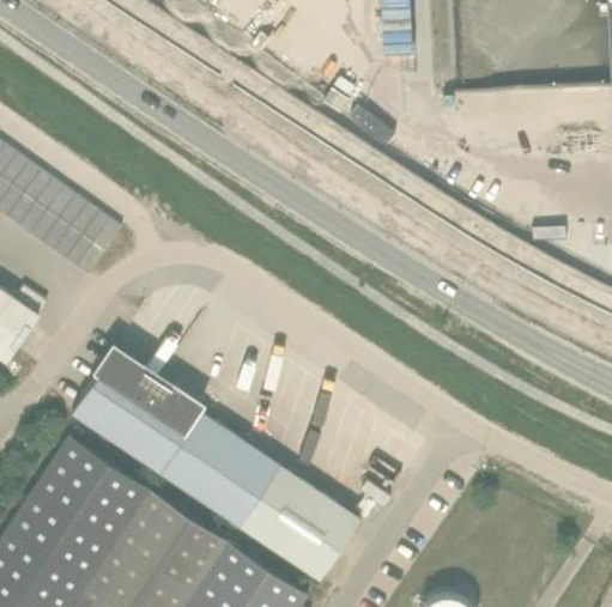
[(340,115),(349,102),(331,91),(322,104),(340,115)]
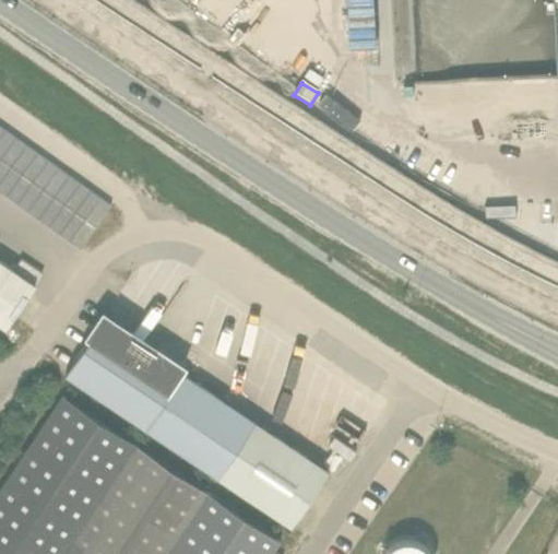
[(15,142),(4,134),(0,140),(0,163),(15,142)]
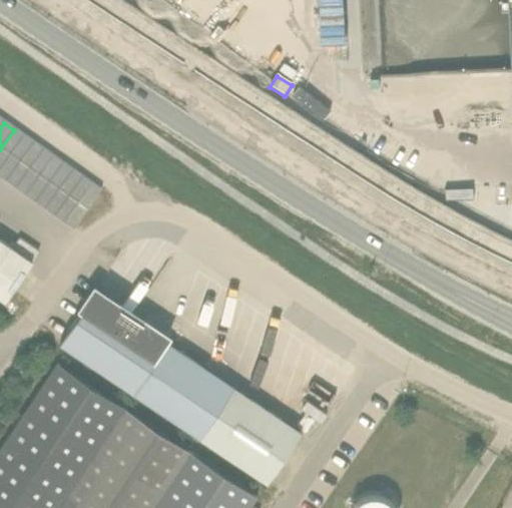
[(24,137),(14,130),(0,149),(10,156),(24,137)]
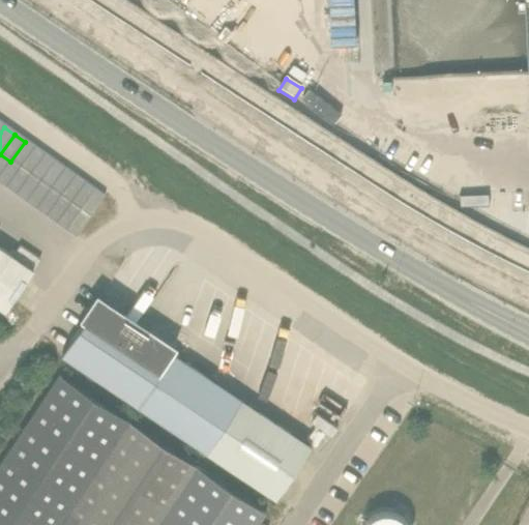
[(34,149),(25,142),(10,162),(21,169),(34,149)]
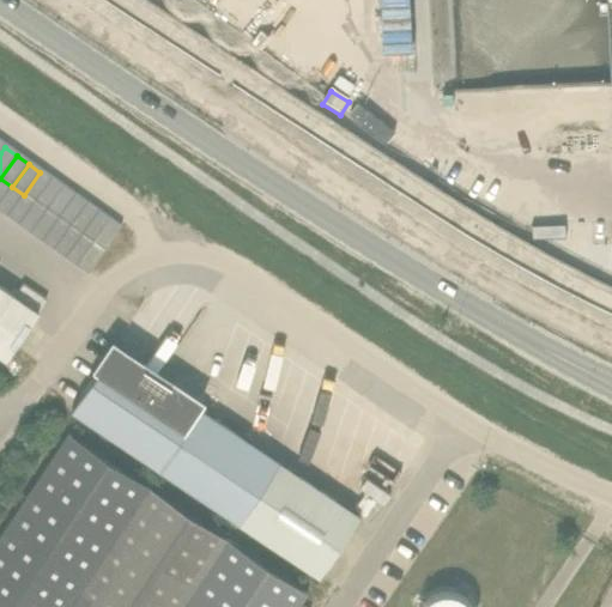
[(52,181),(40,173),(24,195),(35,204),(52,181)]
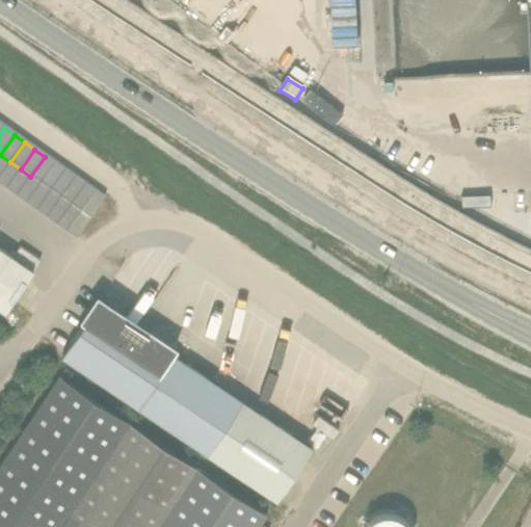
[(0,177),(10,162),(0,155),(0,177)]
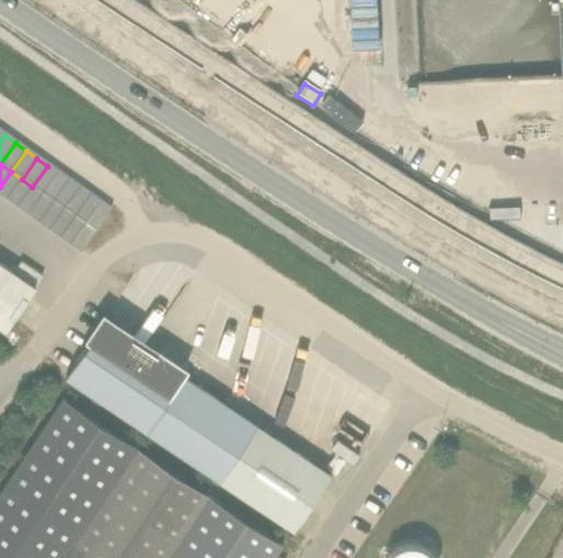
[(58,174),(47,166),(32,187),(43,195),(58,174)]
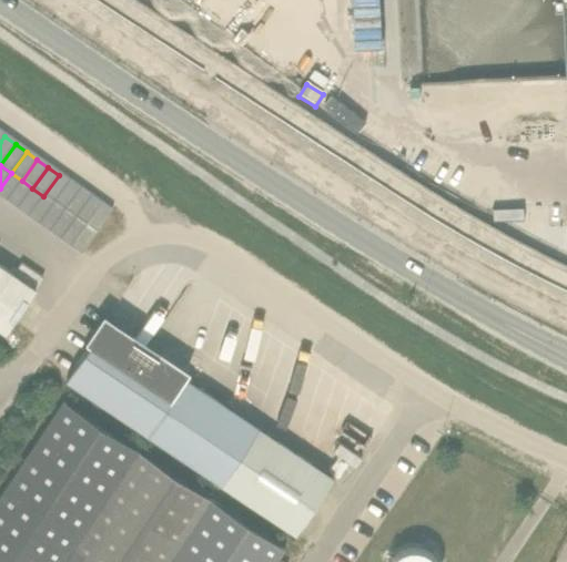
[(22,181),(11,173),(0,188),(0,197),(7,203),(22,181)]
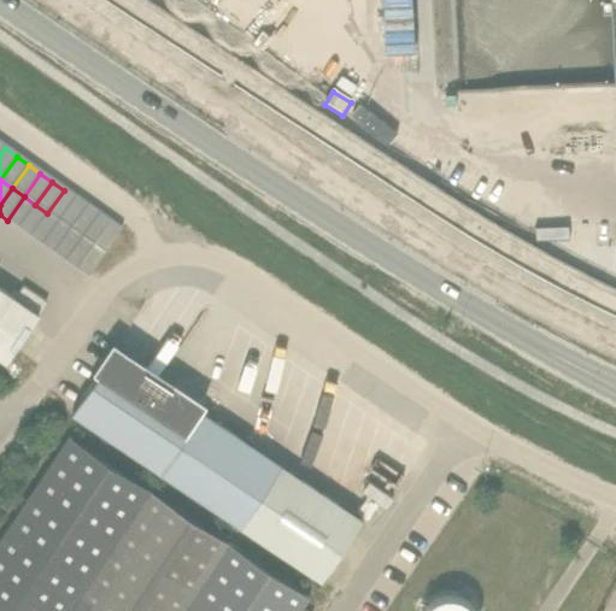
[(75,198),(64,191),(47,213),(59,222),(75,198)]
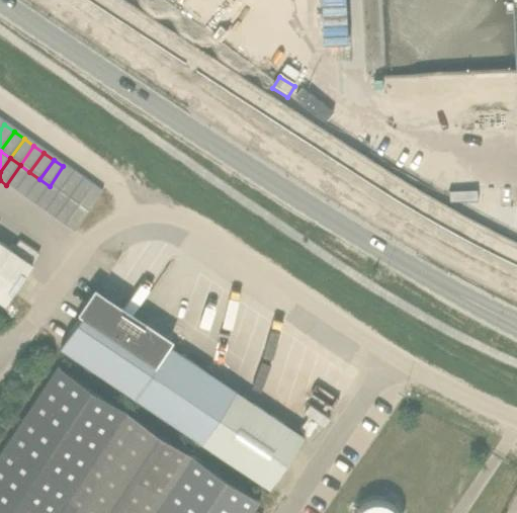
[(29,172),(20,165),(6,185),(15,192),(29,172)]
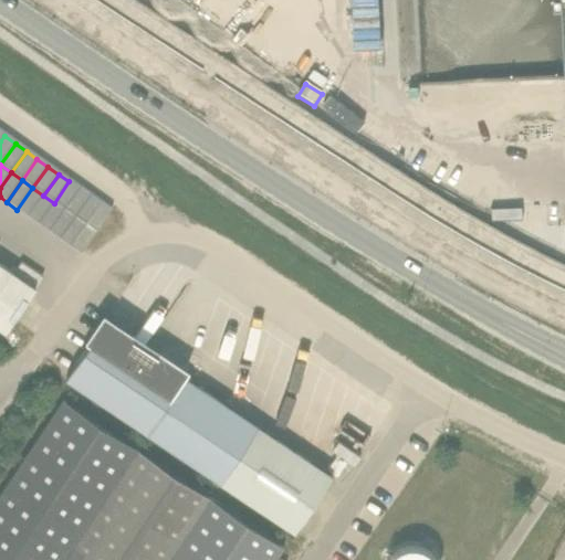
[(80,189),(69,181),(54,203),(64,211),(80,189)]
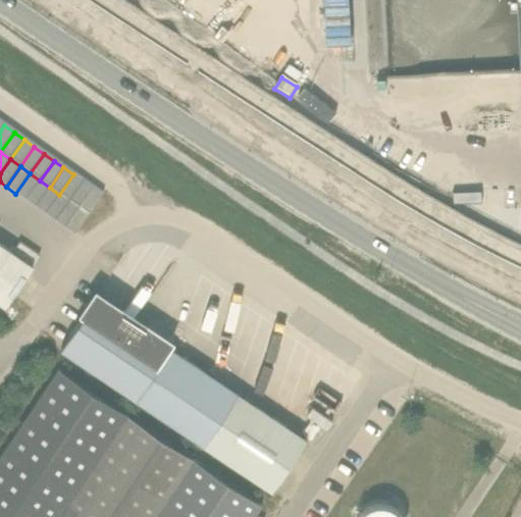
[(40,181),(30,173),(15,194),(25,200),(40,181)]
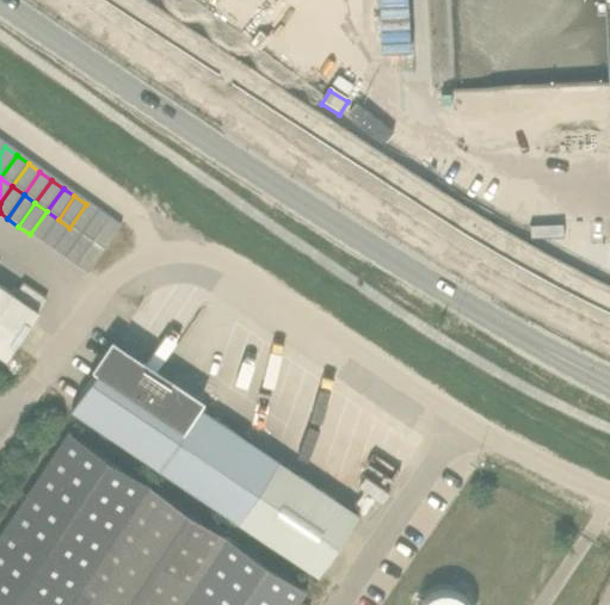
[(98,213),(86,204),(69,228),(81,236),(98,213)]
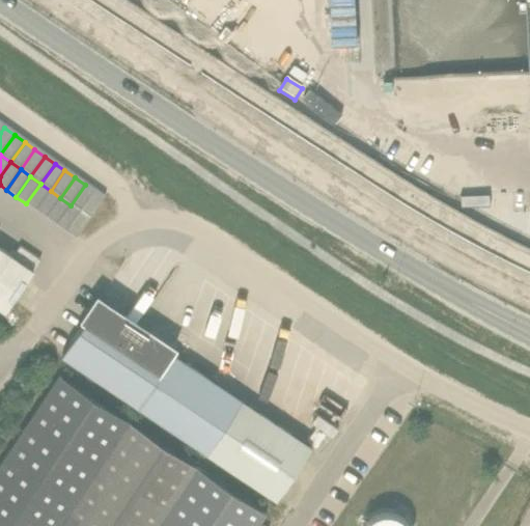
[(51,191),(40,184),(26,203),(36,211),(51,191)]
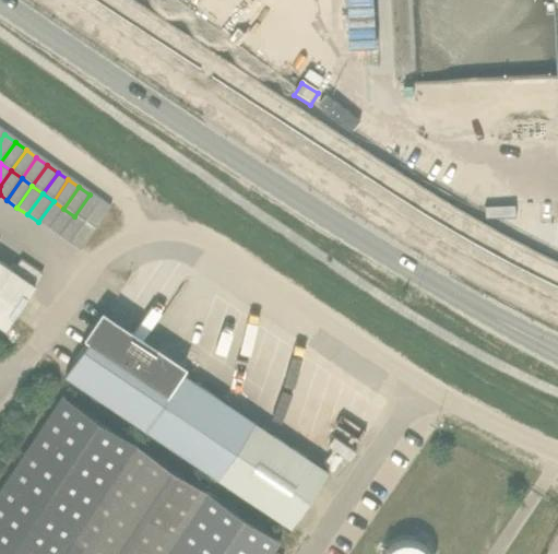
[(101,202),(90,195),(74,216),(85,224),(101,202)]
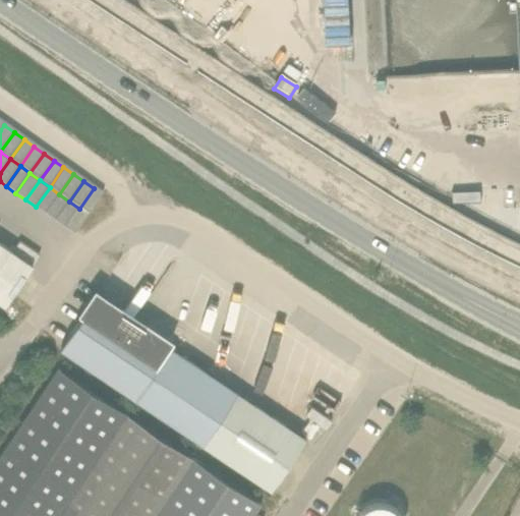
[(59,194),(50,187),(36,207),(46,214),(59,194)]
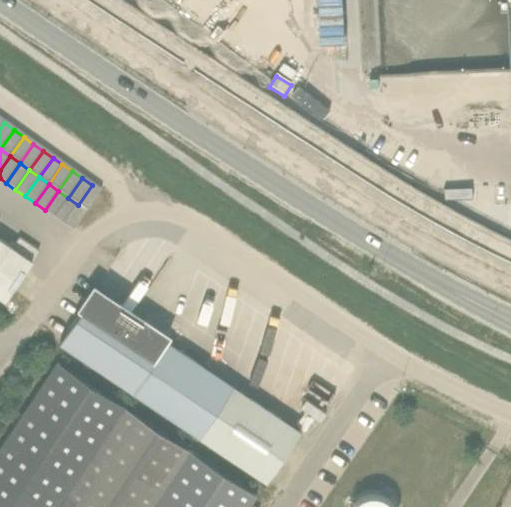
[(101,192),(92,185),(78,205),(88,211),(101,192)]
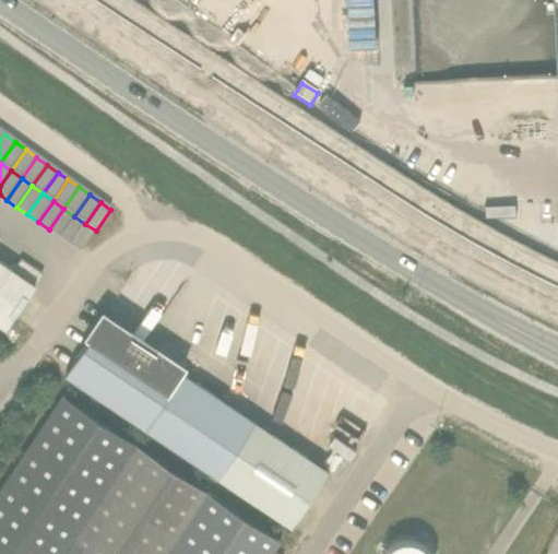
[(74,216),(63,209),(49,230),(59,237),(74,216)]
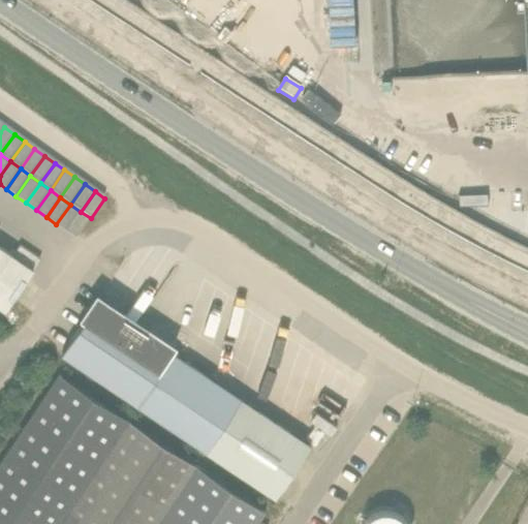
[(81,212),(70,205),(56,224),(66,232),(81,212)]
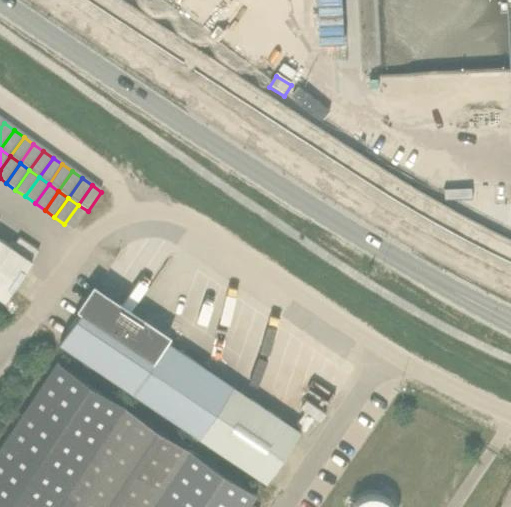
[(88,211),(78,205),(64,224),(74,231),(88,211)]
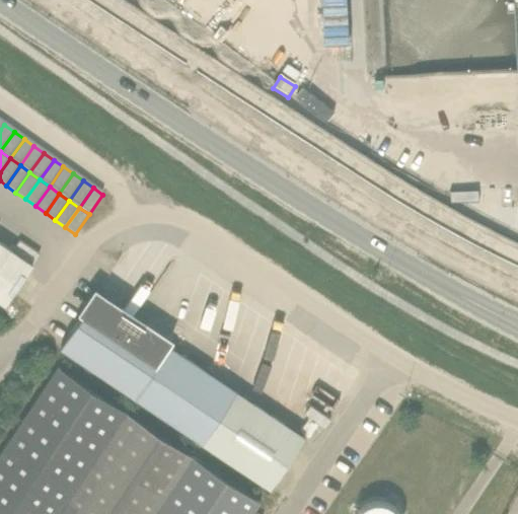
[(19,244),(12,254),(32,268),(38,260),(40,258),(19,244)]
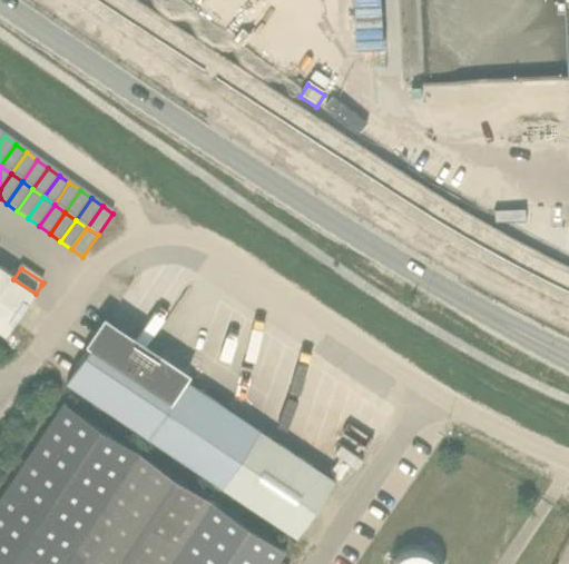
[(0,334),(6,338),(36,294),(13,279),(0,269),(0,334)]
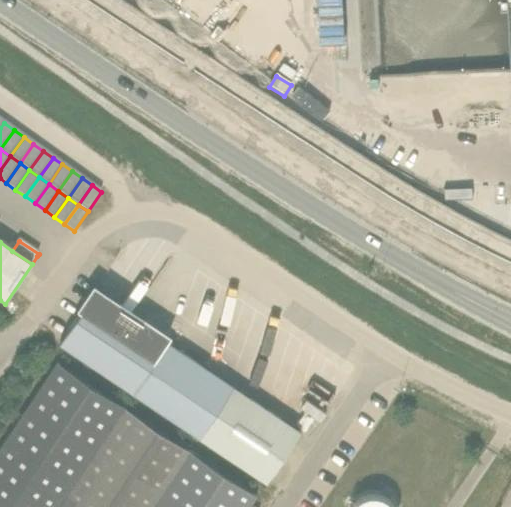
[(267,484),(300,434),(233,389),(234,389),(94,295),(60,346),(200,440),(200,439),(267,484)]
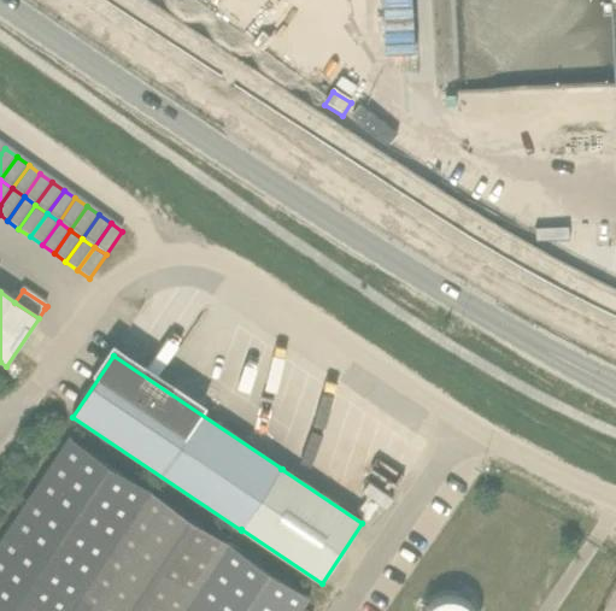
[(69,440),(0,542),(0,610),(303,610),(310,600),(69,440)]
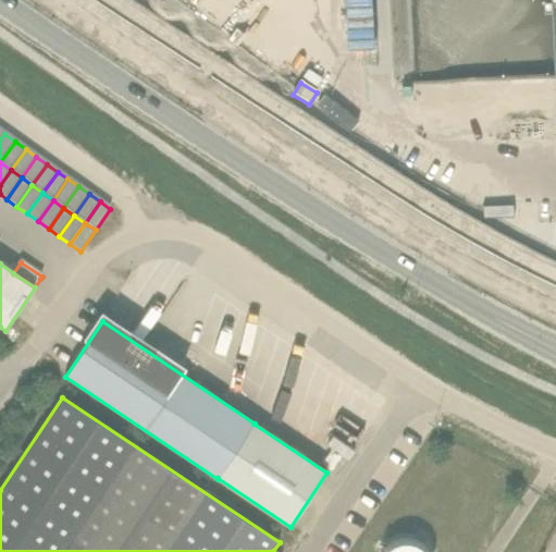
[(425,551),(423,549),(419,547),(415,544),(410,543),(405,542),(400,543),(395,544),(391,548),(387,551),(425,551)]
